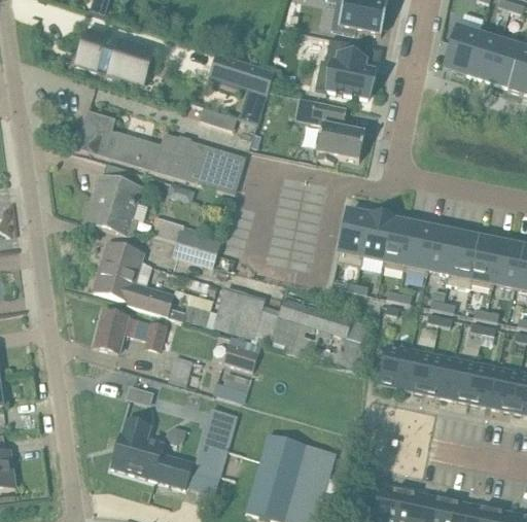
[(93,0),(89,12),(105,18),(110,0),(93,0)]
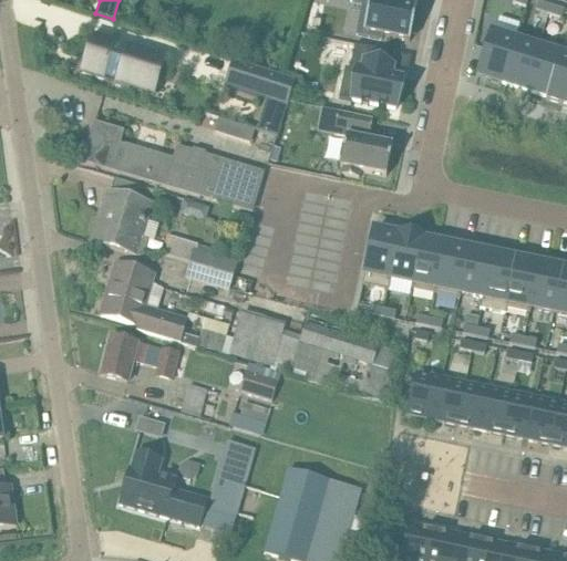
[(357,0),(363,1),(357,32),(381,37),(382,32),(410,39),(411,30),(415,31),(420,12),(415,12),(416,3),(400,0),(357,0)]
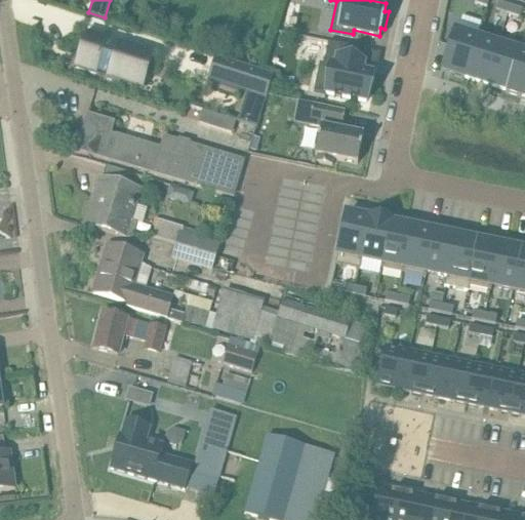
[(498,0),(496,6),(508,10),(511,2),(505,0),(498,0)]
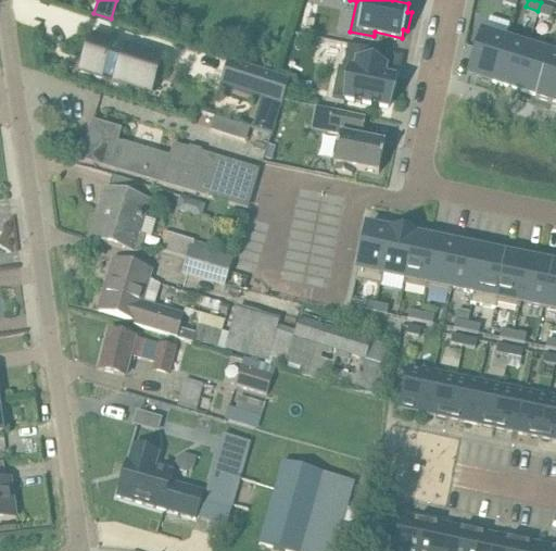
[(541,2),(538,11),(551,15),(553,7),(541,2)]
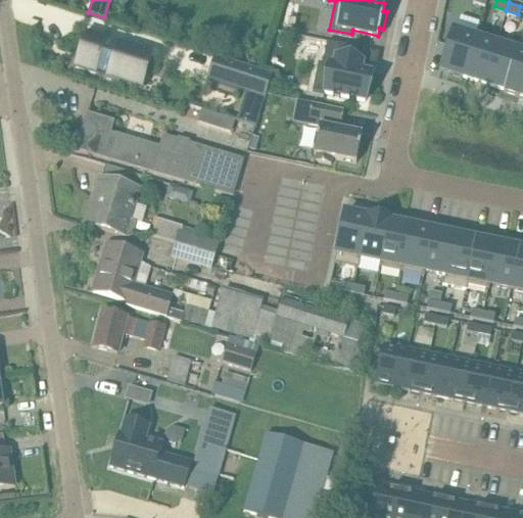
[(455,25),(441,67),(463,75),(477,32),(455,25)]
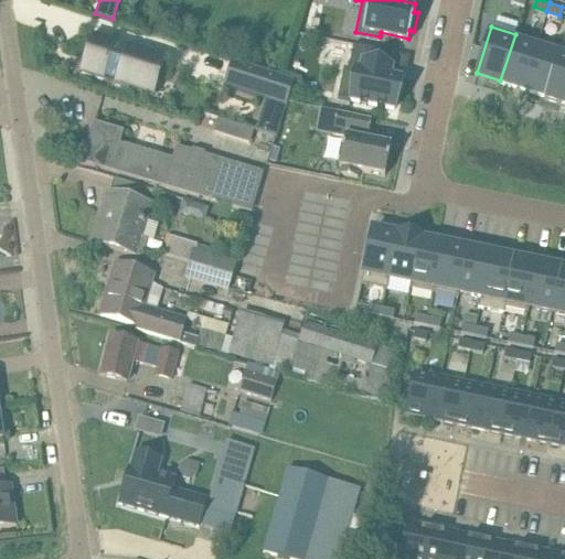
[(93,33),(82,68),(151,90),(162,55),(112,39),(112,38),(92,31),(92,32),(92,33),(93,33)]
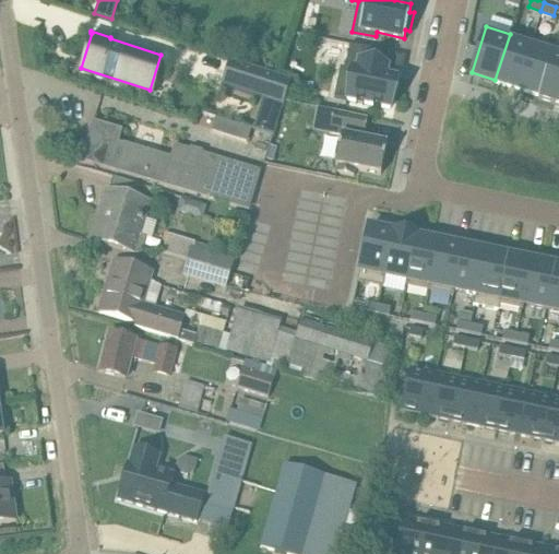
[(510,34),(495,80),(519,87),(520,82),(533,40),(510,34)]
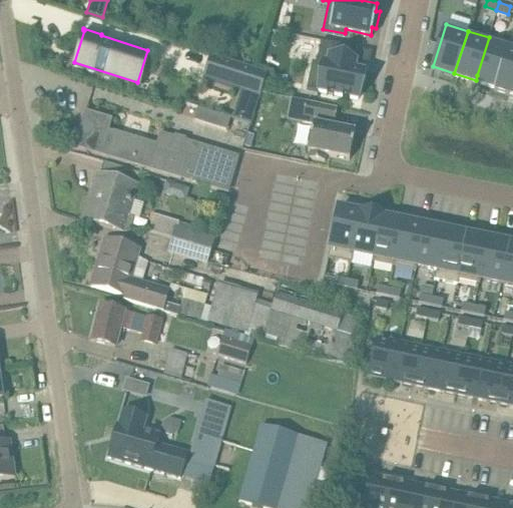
[(489,37),(477,75),(497,82),(509,44),(489,37)]
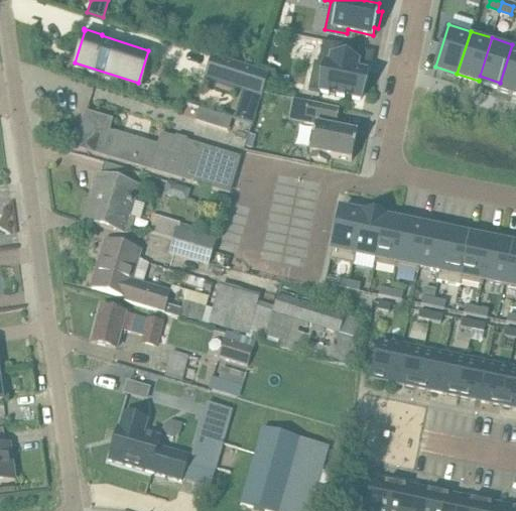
[(314,58),(308,87),(360,97),(366,70),(356,68),(357,59),(351,58),(354,44),(323,38),(318,59),(314,58)]
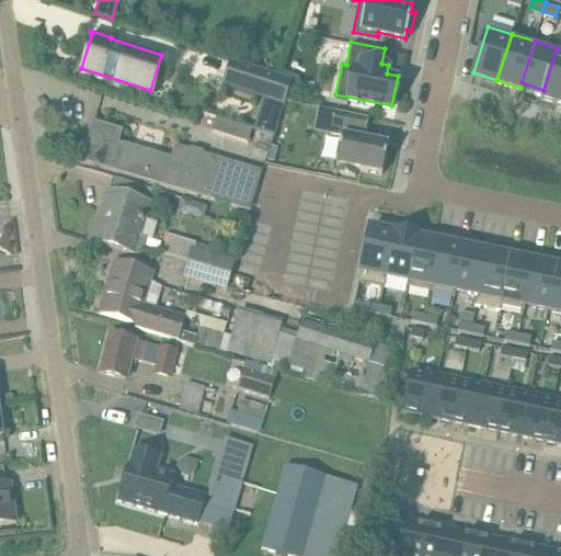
[(560,48),(557,48),(544,90),(560,94),(560,48)]
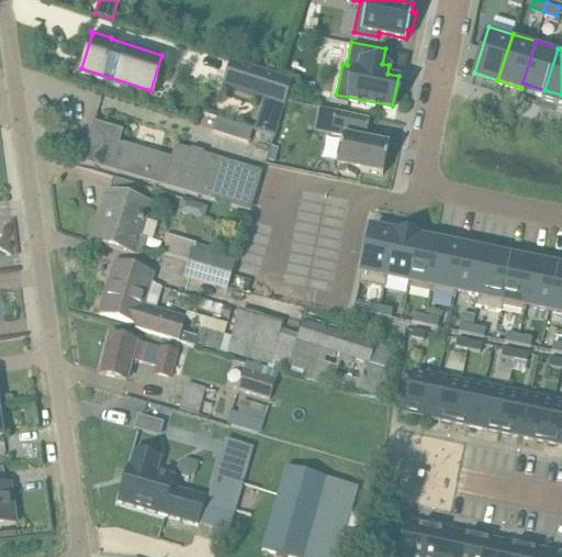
[(231,56),(222,81),(265,96),(284,102),(293,77),(278,71),(231,56)]
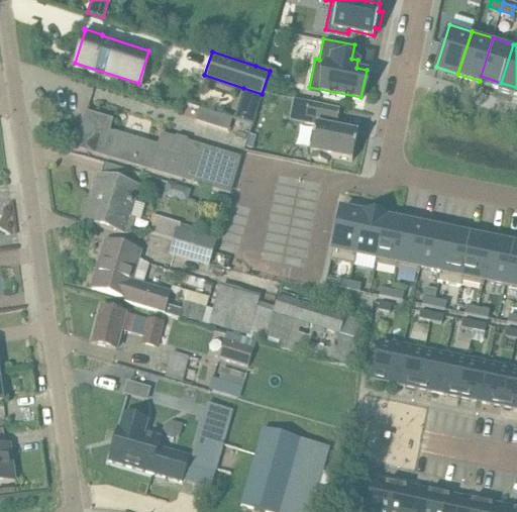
[(308,100),(304,121),(316,123),(311,149),(312,150),(311,157),(327,160),(328,154),(352,159),(357,130),(335,126),(336,122),(339,106),(308,100)]
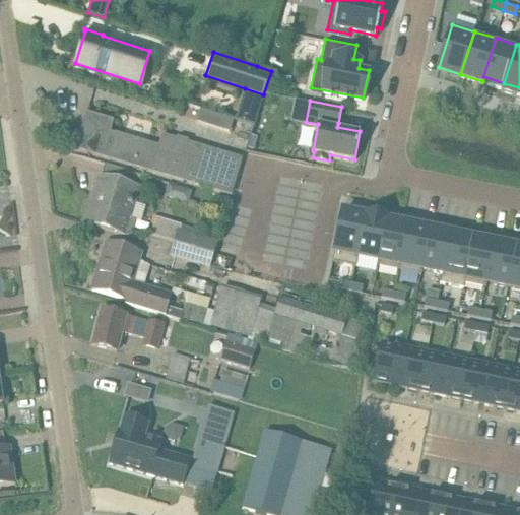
[(202,106),(198,118),(231,129),(235,117),(202,106)]
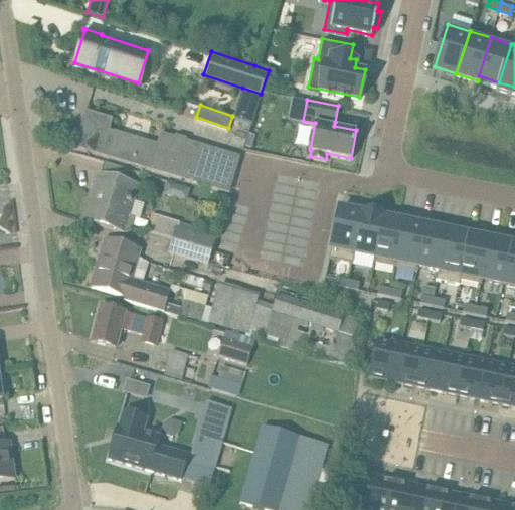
[(87,109),(74,145),(95,151),(231,192),(242,155),(160,131),(157,142),(110,128),(113,117),(106,114),(87,109)]
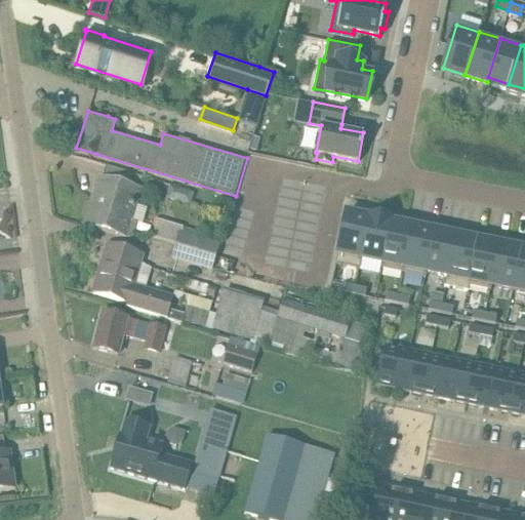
[(254,134),(250,147),(257,149),(260,136),(254,134)]
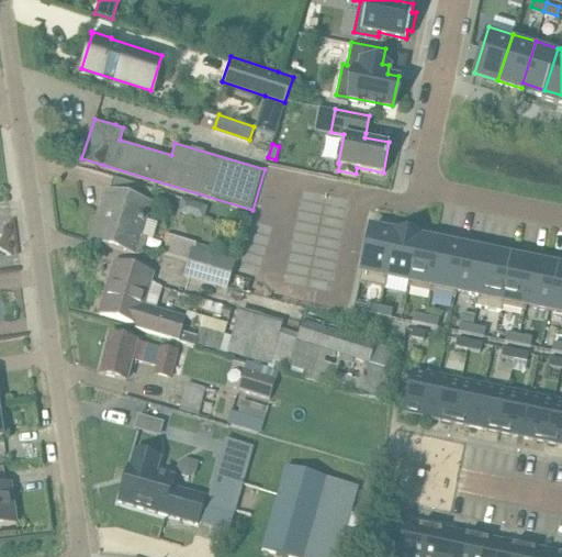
[(108,188),(92,238),(113,245),(135,251),(143,253),(147,235),(141,233),(150,200),(128,193),(108,188)]
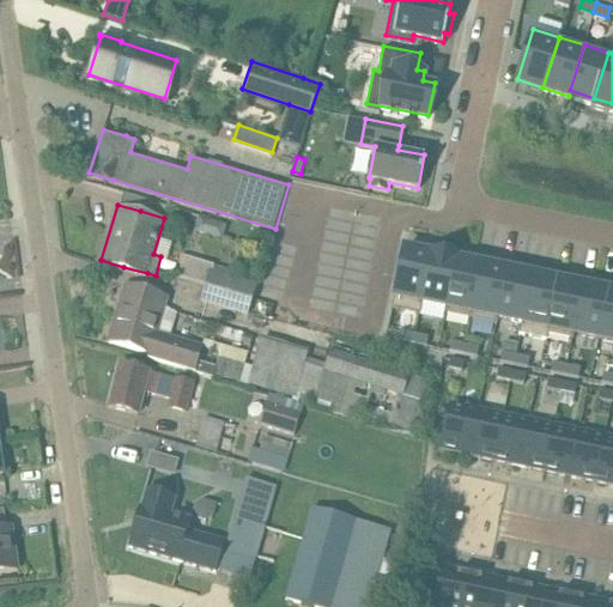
[(198,212),(193,228),(222,236),(226,220),(198,212)]
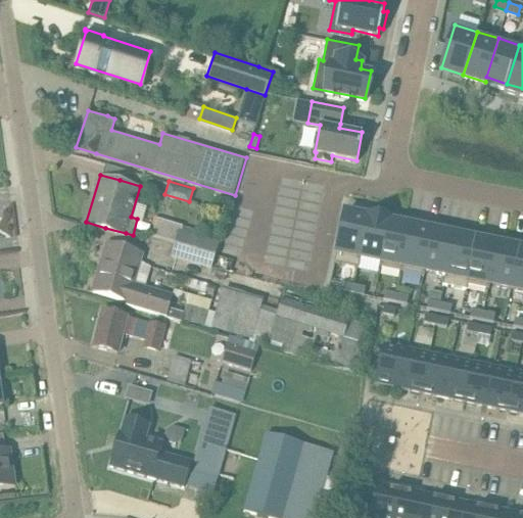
[(345,210),(335,260),(358,265),(368,215),(345,210)]
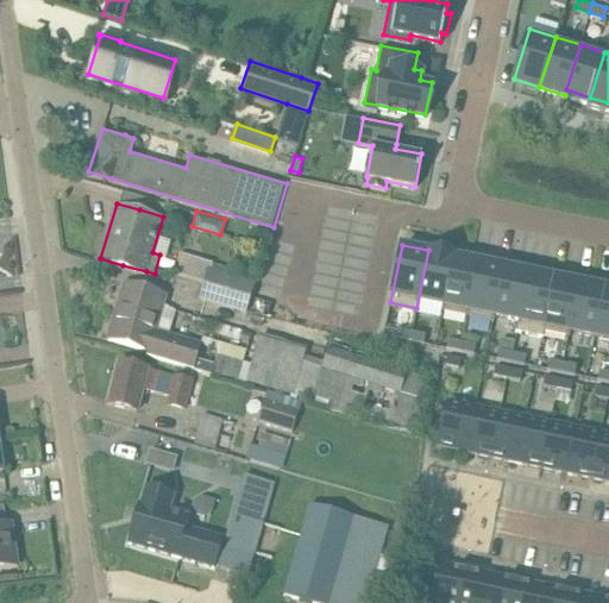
[(428,250),(416,308),(418,308),(420,296),(443,301),(441,307),(443,307),(453,255),(452,255),(428,250)]
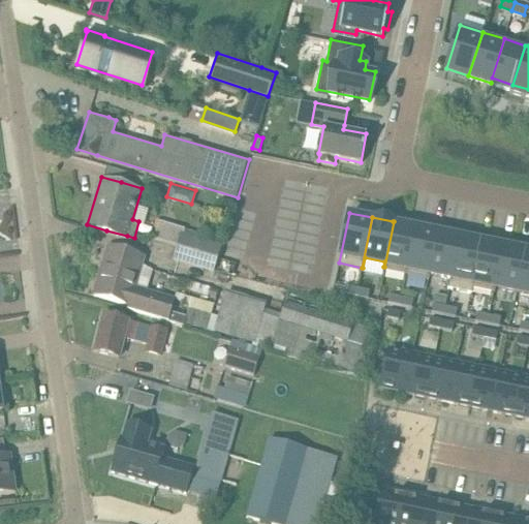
[(159,218),(154,236),(179,243),(175,256),(214,268),(220,248),(222,242),(199,235),(201,229),(159,218)]
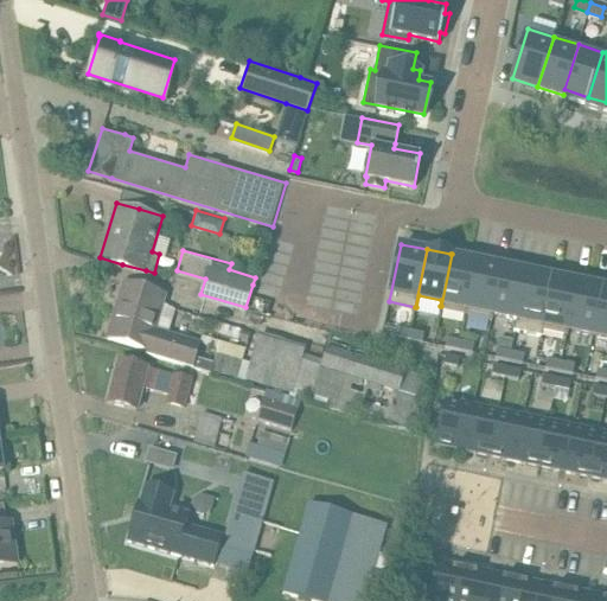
[(452,254),(441,306),(466,312),(477,260),(452,254)]
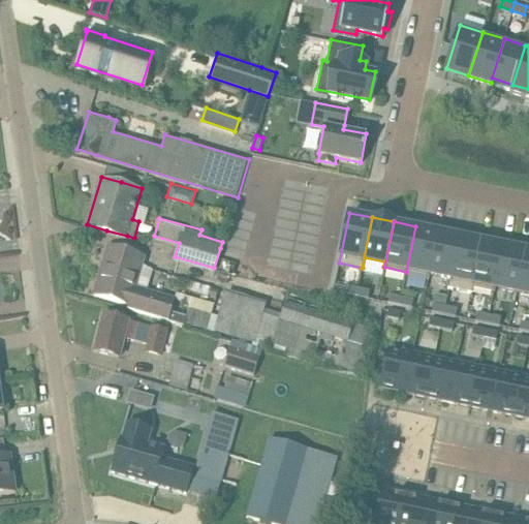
[(415,226),(406,272),(428,276),(437,230),(415,226)]
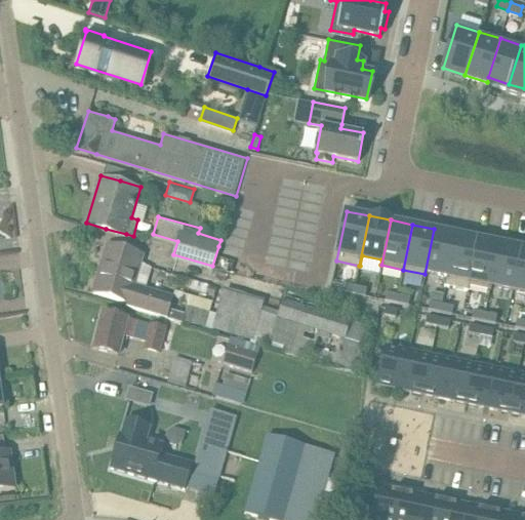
[(434,229),(425,274),(426,274),(427,270),(446,273),(444,283),(445,283),(455,234),(434,229)]
